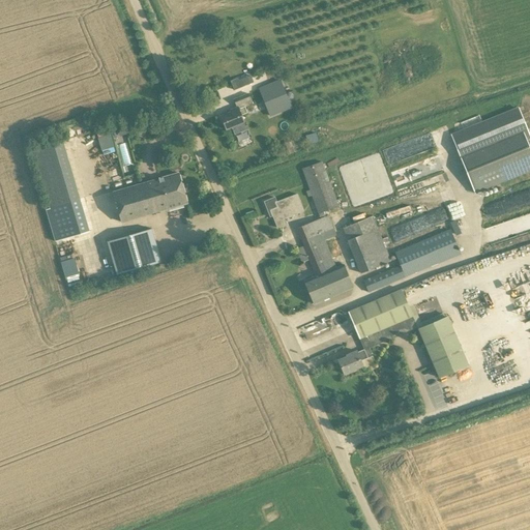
[(251,76),(238,81),(231,83),(234,89),(254,82),(251,76)]
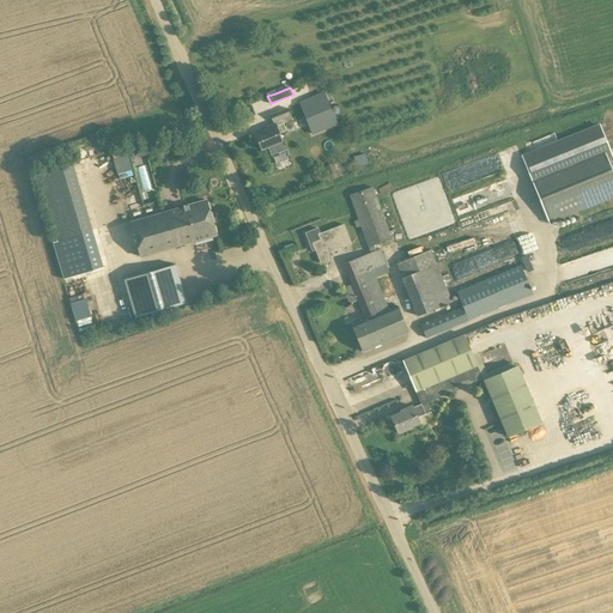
[(323,93),(299,103),(313,134),(337,125),(323,93)]
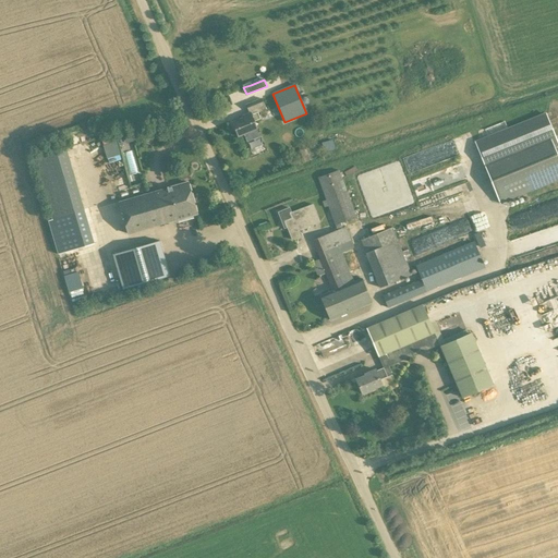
[(244,106),(247,113),(243,116),(243,118),(232,122),(239,136),(256,129),(254,122),(259,120),(257,113),(266,110),(262,99),(244,106)]
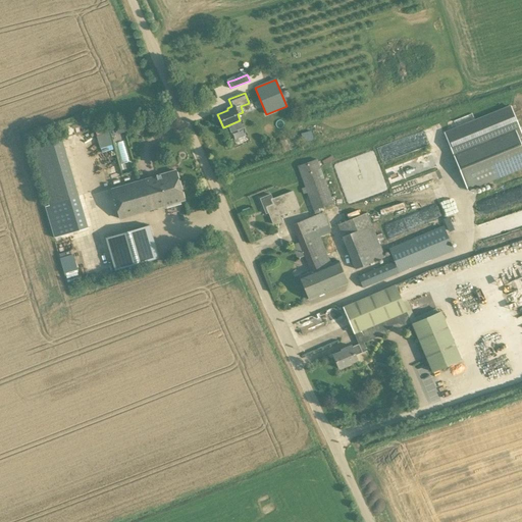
[(445,134),(467,190),(521,167),(521,148),(517,135),(521,134),(510,107),(445,134)]
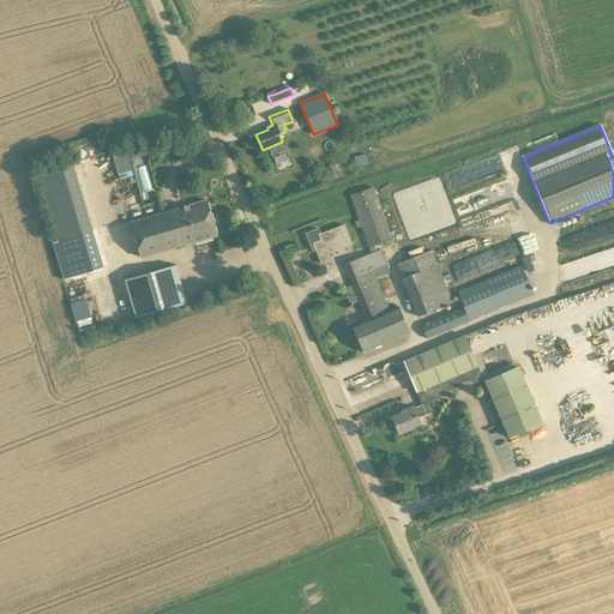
[(58,241),(92,232),(72,162),(37,173),(58,241)]
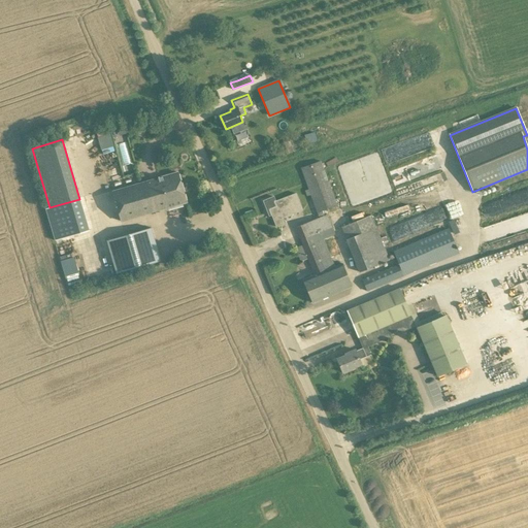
[(122,165),(131,164),(128,140),(119,141),(122,165)]
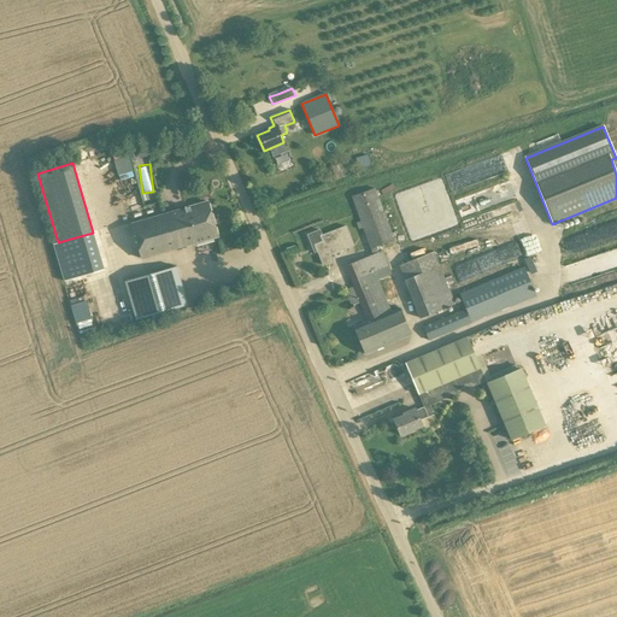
[(376,246),(393,240),(375,188),(352,197),(360,222),(357,223),(359,229),(363,228),(372,254),(378,252),(376,246)]
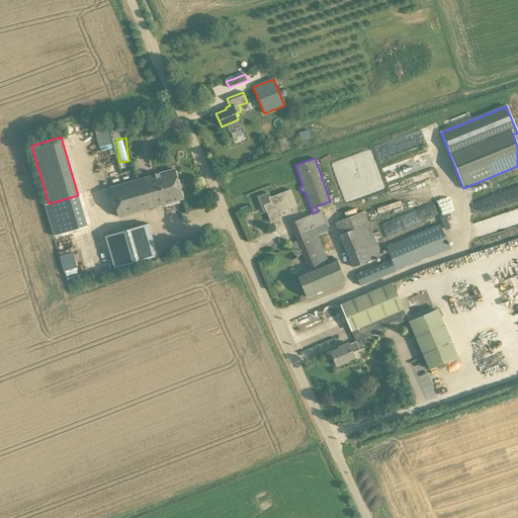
[(110,187),(119,218),(182,198),(173,169),(110,187)]
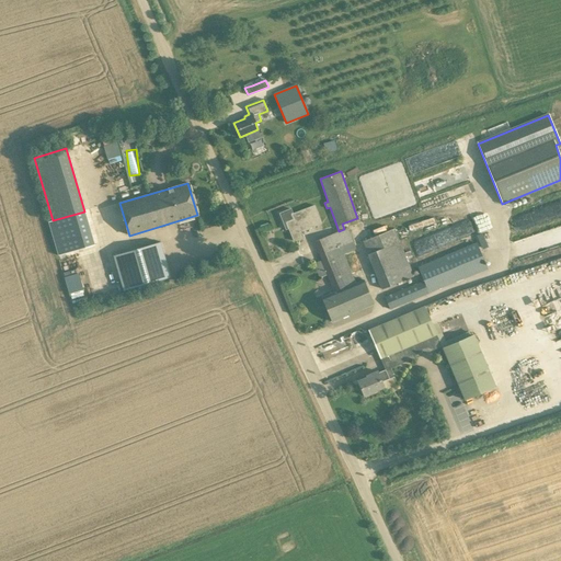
[(321,224),(313,206),(293,214),(290,209),(279,214),(285,230),(288,229),(294,241),(301,238),(299,231),(321,224)]
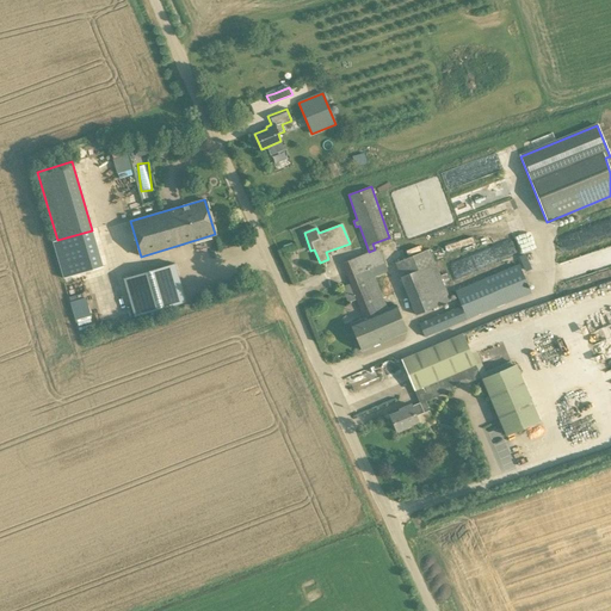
[(446,251),(469,244),(467,239),(445,246),(446,251)]
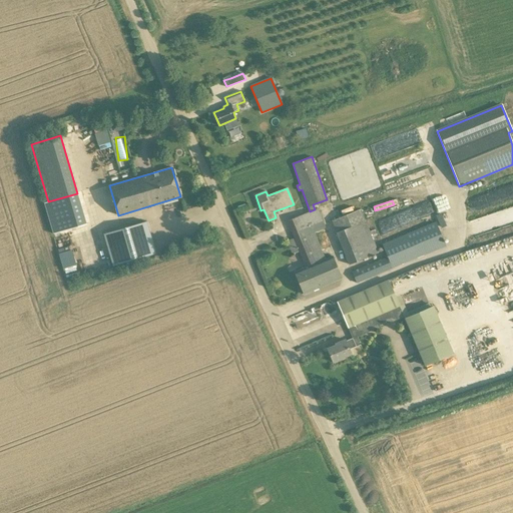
[(325,227),(318,208),(315,209),(310,211),(287,221),(294,237),(287,240),(292,253),(300,250),(306,267),(295,272),(294,272),(304,295),(304,294),(342,279),(332,255),(325,260),(314,232),(325,227)]
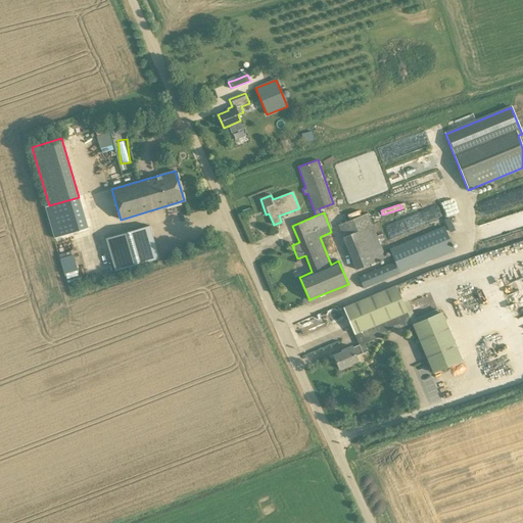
[(57,238),(69,234),(63,214),(50,217),(57,238)]
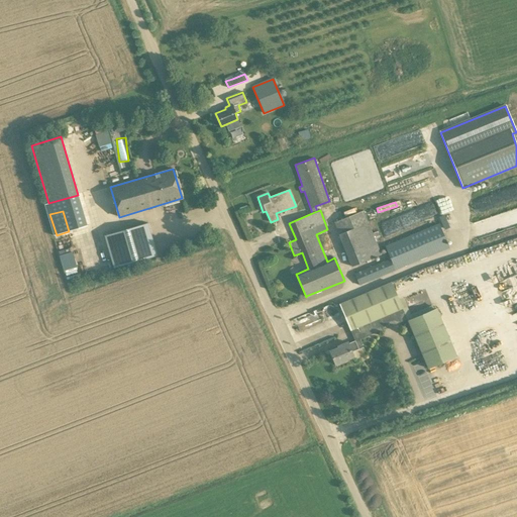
[(334,222),(352,267),(381,254),(363,211),(334,222)]
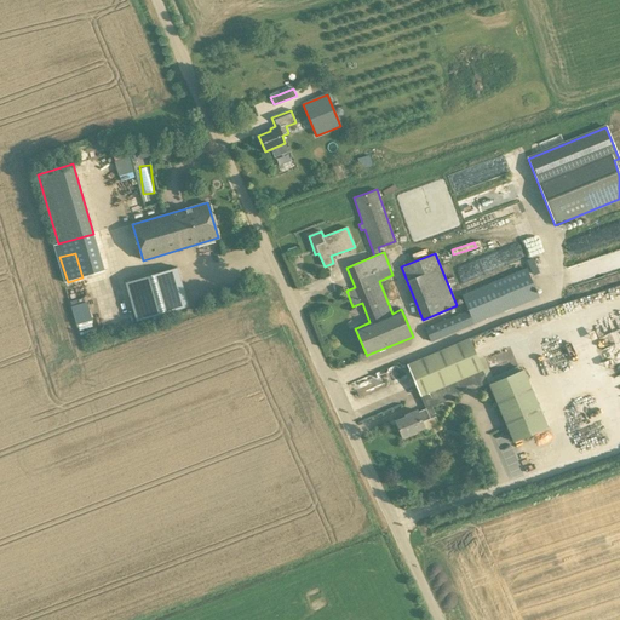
[(529,259),(523,262),(529,276),(535,274),(529,259)]
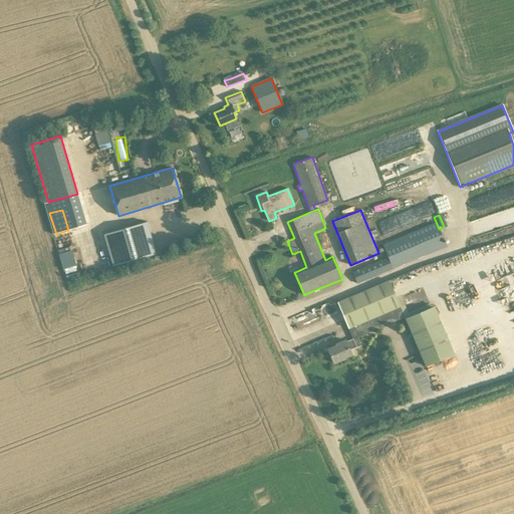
[(147,221),(103,234),(113,267),(156,255),(147,221)]
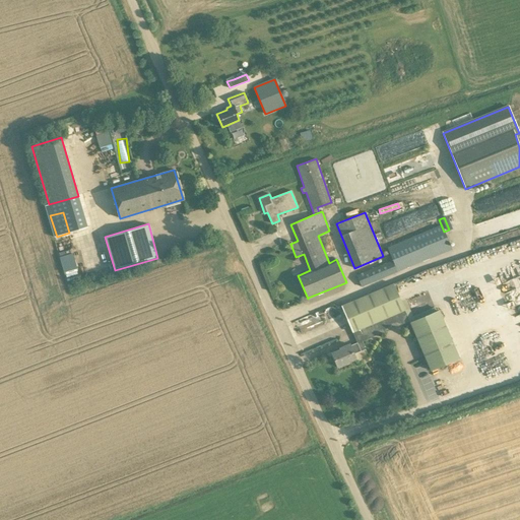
[(423,261),(412,238),(387,248),(393,260),(356,275),(362,286),(423,261)]
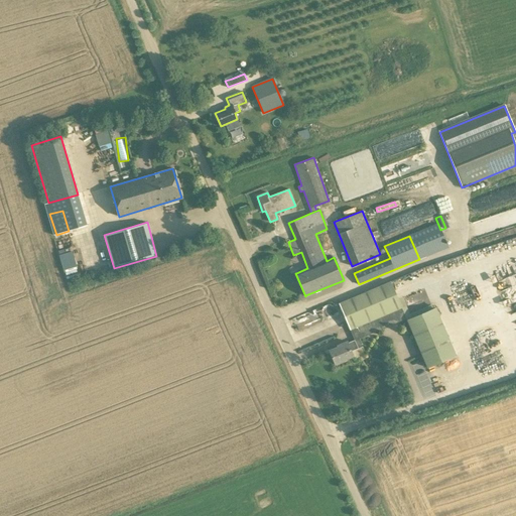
[(60,240),(62,254),(74,252),(71,238),(60,240)]
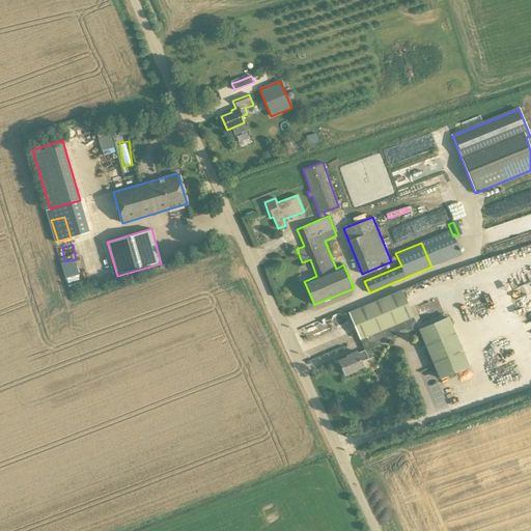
[(344,374),(363,367),(373,362),(368,350),(417,329),(401,289),(347,313),(364,350),(358,353),(357,352),(346,356),(347,357),(338,361),(344,374)]
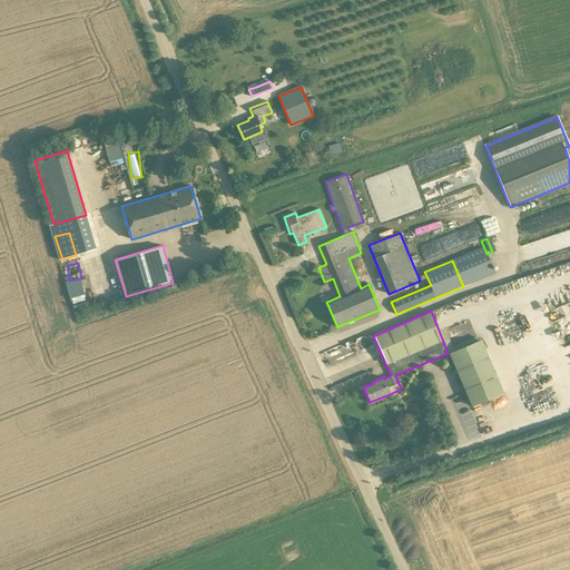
[(481,341),(450,354),(471,405),(502,393),(481,341)]
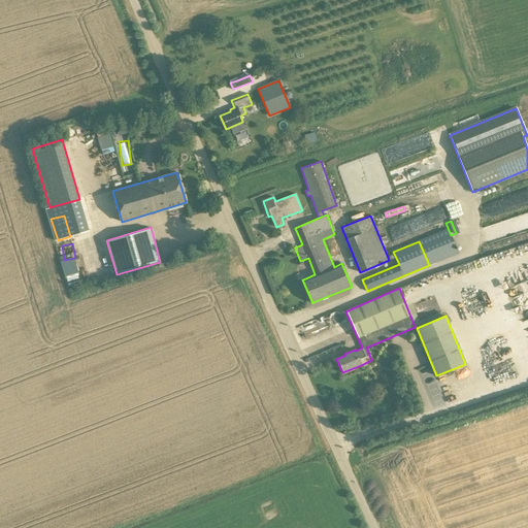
[(339,348),(330,353),(334,358),(342,353),(339,348)]
